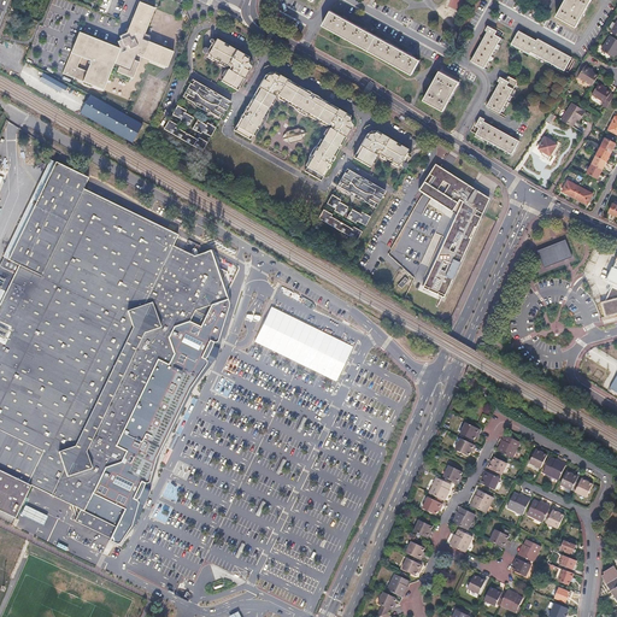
[(564,0),(556,16),(575,27),(589,0),(564,0)]
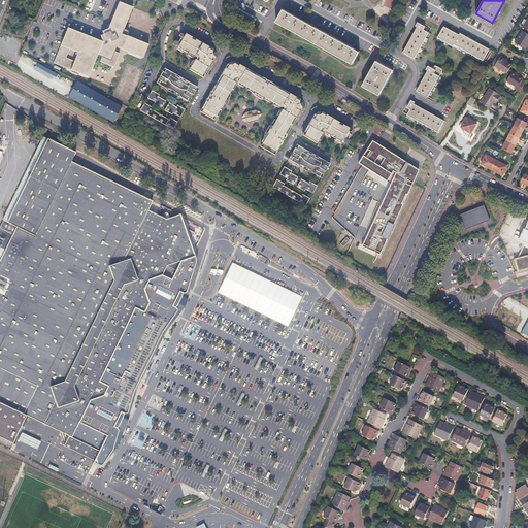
[(104,41),(69,27),(54,63),(71,70),(71,72),(78,74),(80,74),(89,77),(99,54),(103,56),(100,62),(114,67),(120,53),(116,51),(117,47),(142,58),(143,58),(150,44),(127,35),(129,32),(124,29),(133,7),(120,1),(109,27),(103,30),(105,33),(101,35),(104,41)]
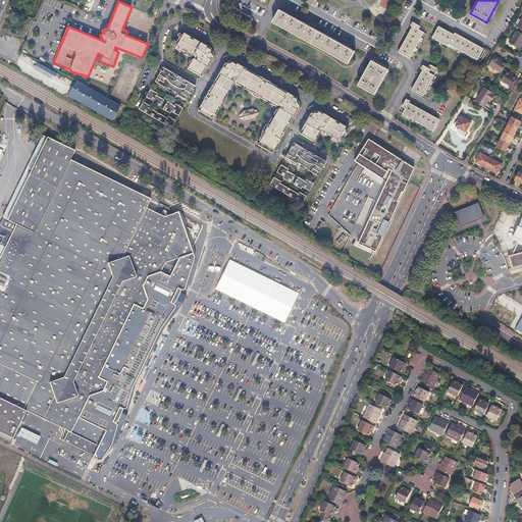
[(273,21),(349,63),(355,51),(350,48),(346,46),(329,37),(304,22),(289,14),(279,9),(273,21)]
